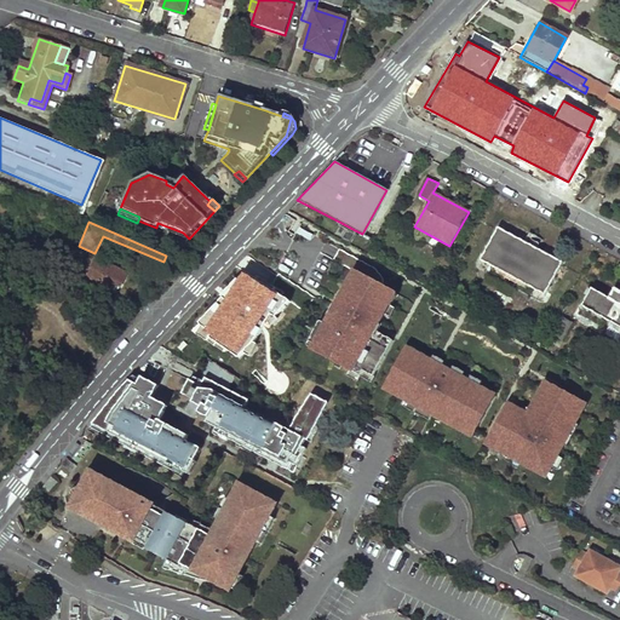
[(355,230),(339,222),(332,235),(342,240),(349,244),(355,230)]
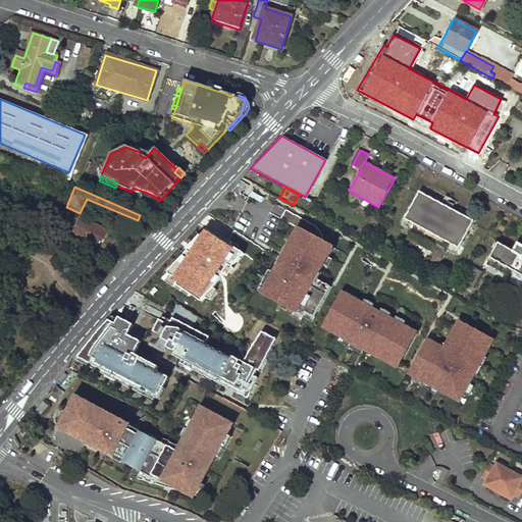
[(133,188),(132,192),(157,202),(159,201),(154,196),(133,188)]
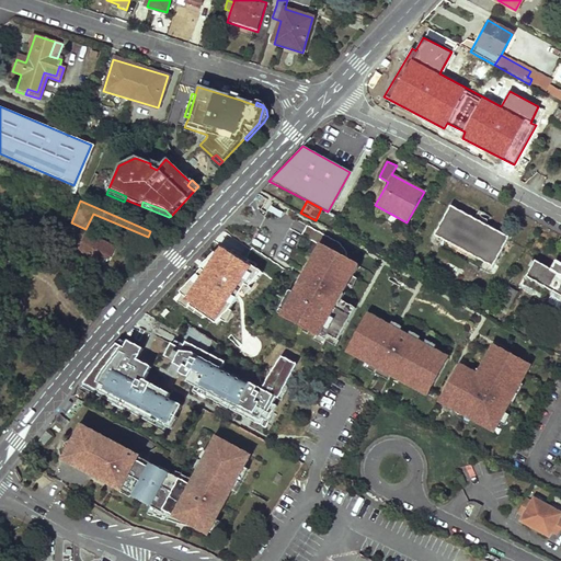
[(365,212),(370,215),(375,205),(370,202),(365,212)]
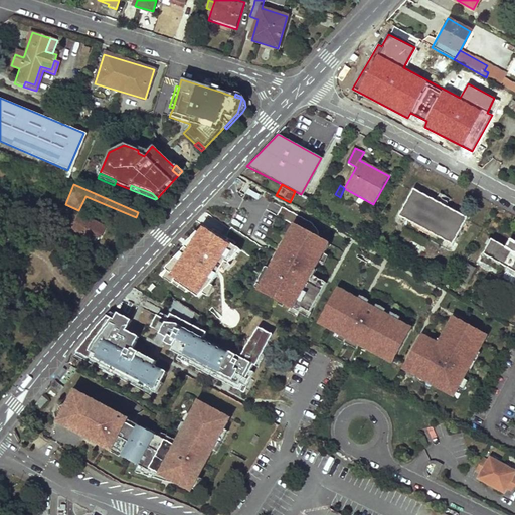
[(414,189),(399,216),(453,244),(467,217),(414,189)]
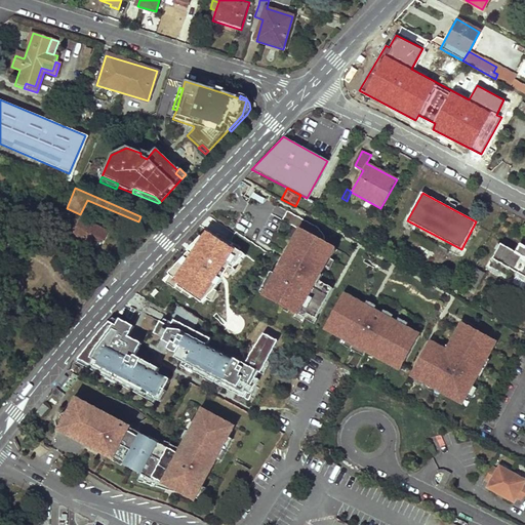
[(286,207),(293,211),(296,206),(295,206),(289,203),(286,207)]
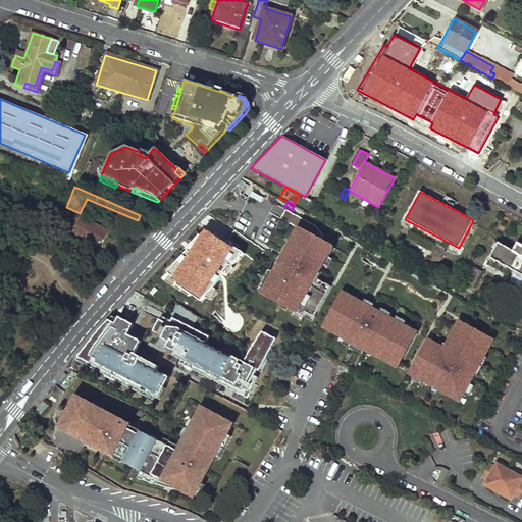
[(105,229),(79,217),(70,235),(94,246),(97,239),(100,240),(105,229)]
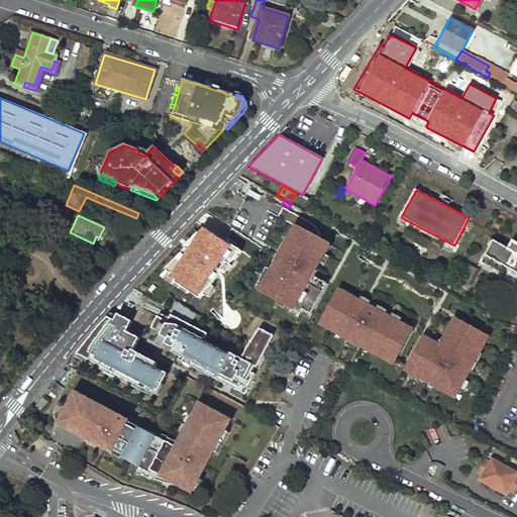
[(145,220),(140,215),(128,228),(133,233),(145,220)]
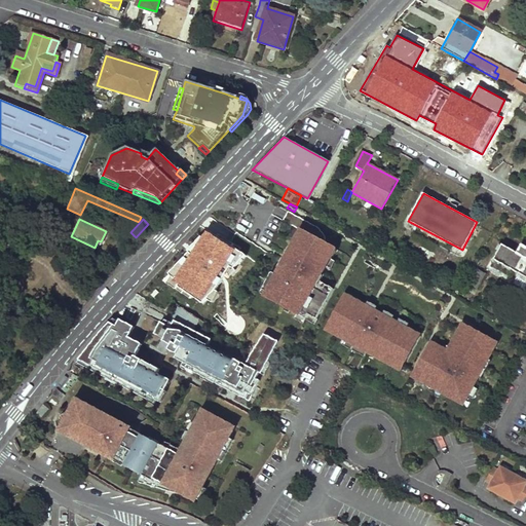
[(247,255),(207,231),(162,279),(211,301),(247,255)]
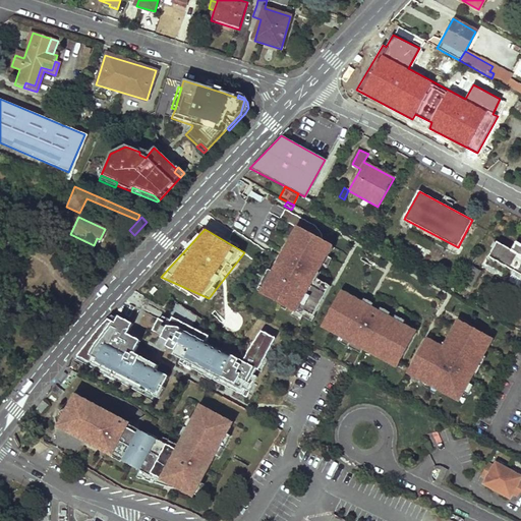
[(261,297),(298,316),(301,312),(312,319),(330,288),(317,281),(335,248),(298,229),(261,297)]
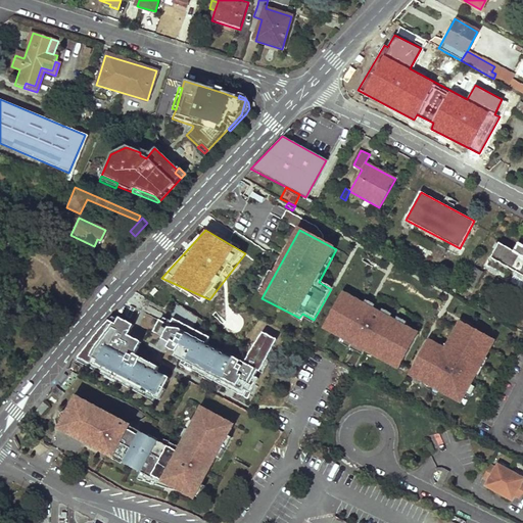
[(498,244),(490,258),(522,277),(522,247),(518,244),(514,252),(498,244)]
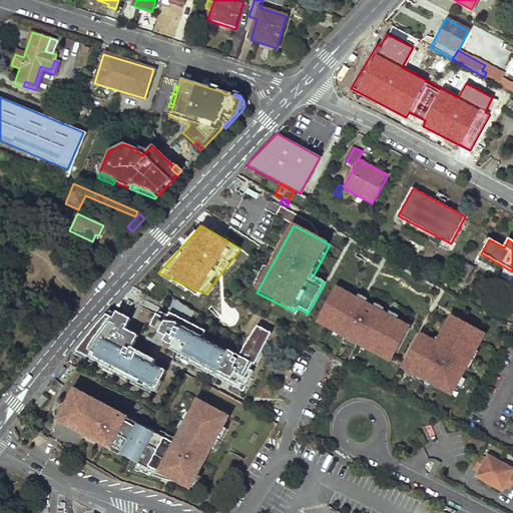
[(459,260),(452,274),(466,282),(474,268),(459,260)]
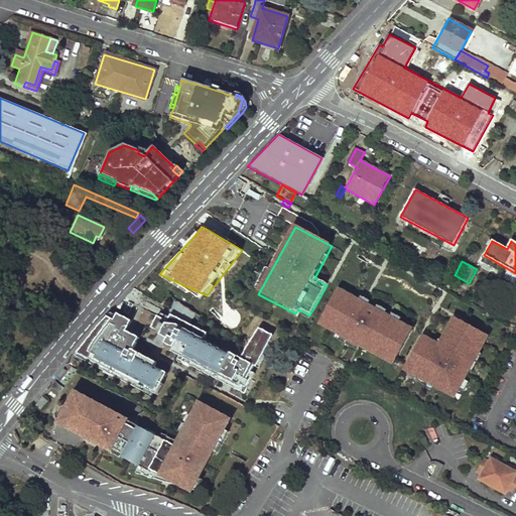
[(415,334),(339,292),(318,330),(394,371),(415,334)]
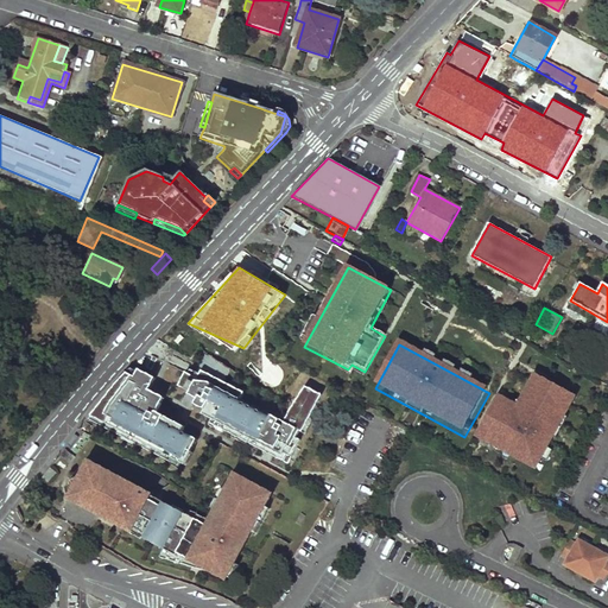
[(206,424),(289,462),(320,393),(299,384),(284,418),(241,398),(245,390),(223,379),(228,369),(208,354),(204,353),(196,372),(184,366),(175,386),(192,394),(190,400),(200,404),(197,410),(210,416),(206,424)]
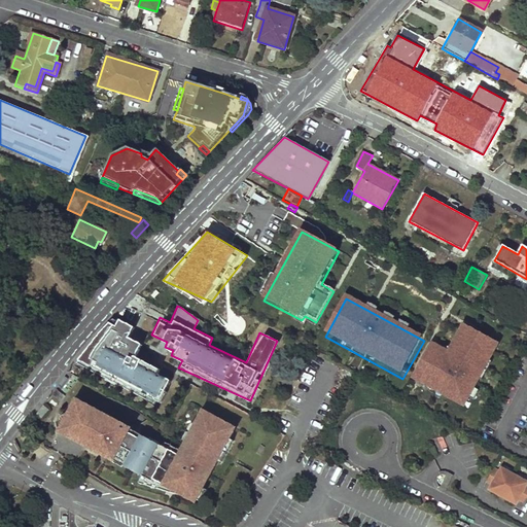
[(75,362),(157,403),(171,377),(134,357),(141,344),(130,339),(136,326),(113,315),(75,362)]
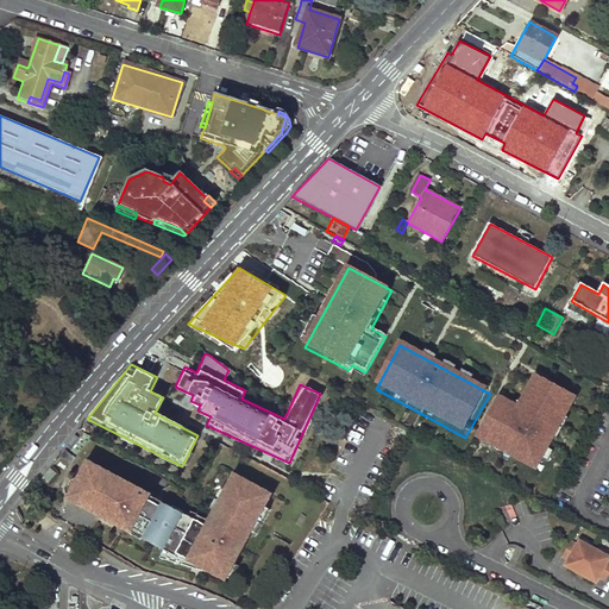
[(539,478),(579,403),(535,380),(518,412),(498,401),(476,444),(539,478)]
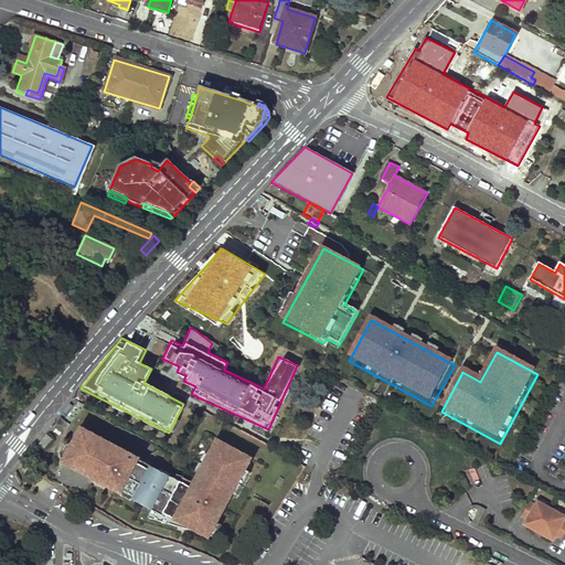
[(139,458),(80,427),(73,436),(76,437),(72,446),(67,443),(60,451),(62,461),(120,492),(123,489),(132,493),(130,498),(151,509),(176,522),(174,524),(200,531),(202,526),(211,531),(251,457),(216,439),(191,487),(169,475),(167,478),(157,473),(159,469),(149,464),(147,468),(137,462),(139,458)]
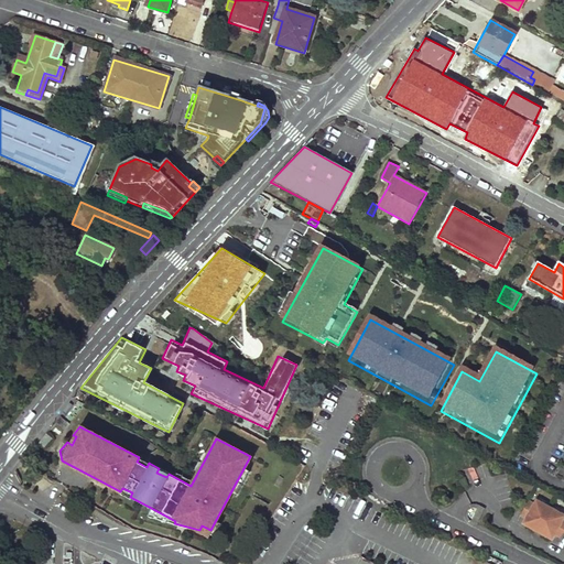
[(52,438),(46,434),(39,444),(44,447),(52,438)]
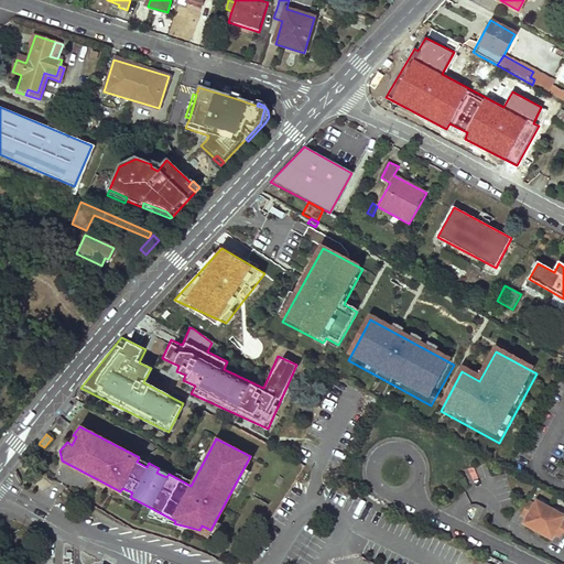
[(149,463),(139,457),(137,462),(147,467),(149,463)]
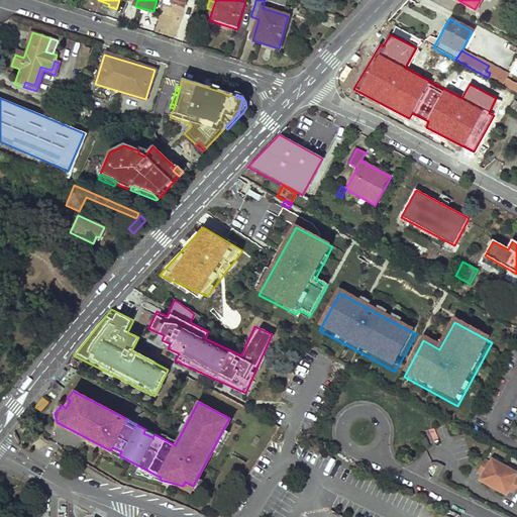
[(154,434),(145,429),(143,433),(152,437),(154,434)]
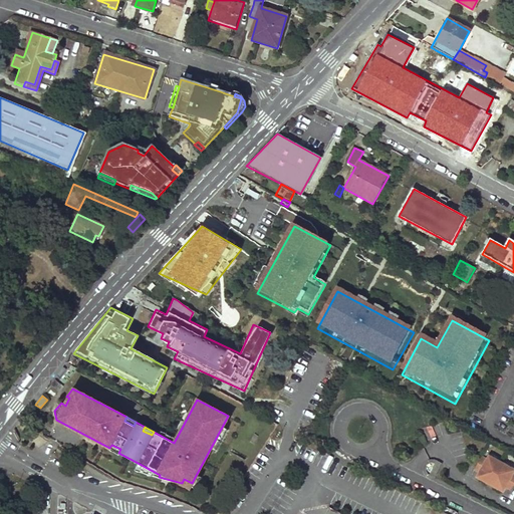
[(111,445),(109,448),(118,453),(120,449),(111,445)]
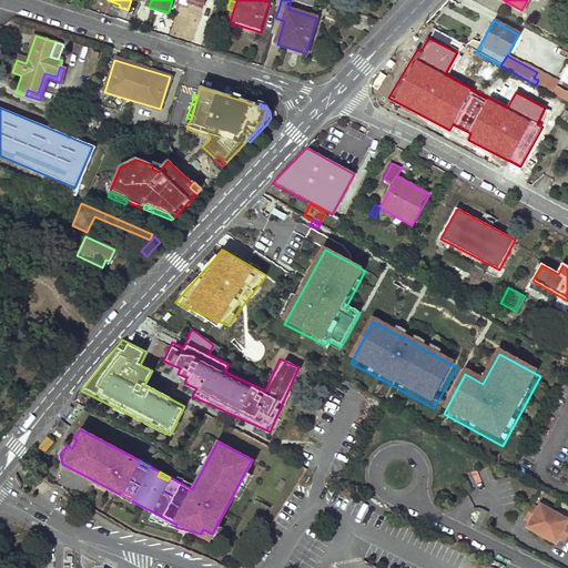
[(531,505),(524,519),(530,523),(528,528),(537,533),(538,530),(543,534),(548,536),(547,538),(556,543),(558,538),(565,543),(567,537),(567,524),(566,524),(567,520),(540,505),(538,508),(531,505)]
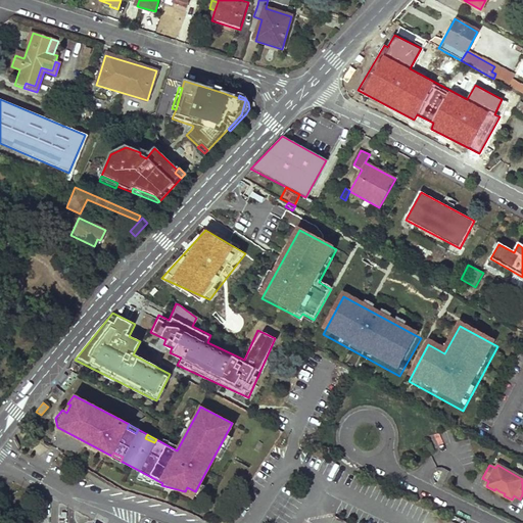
[(438,480),(442,486),(449,472),(441,468),(438,468),(434,469),(436,472),(438,471),(442,472),(438,480)]
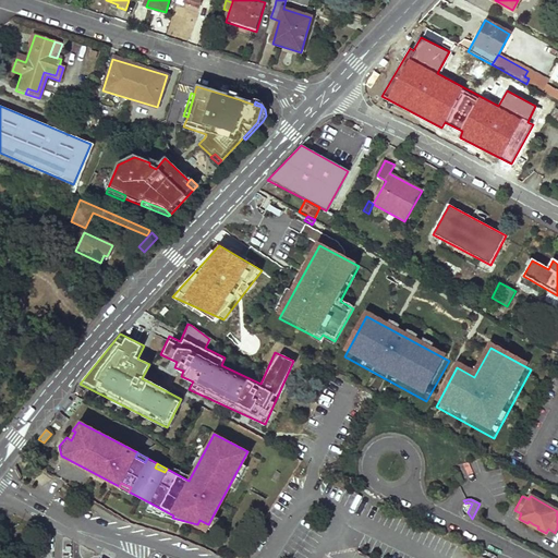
[(173,516),(149,502),(146,510),(172,518),(173,516)]
